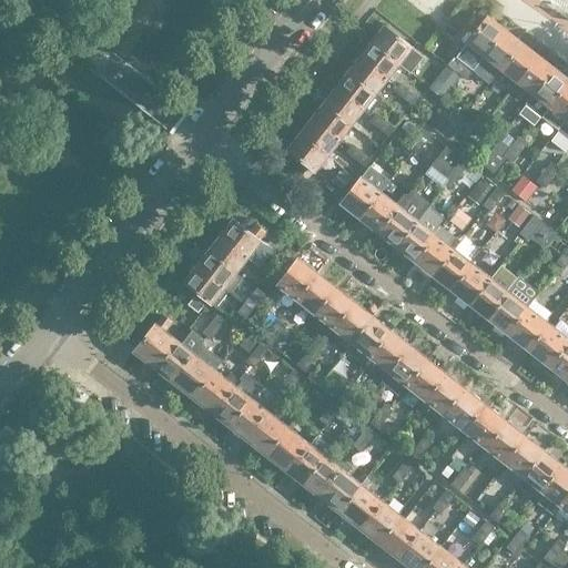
[(484,58),(505,30),(487,17),(466,44),(484,58)]
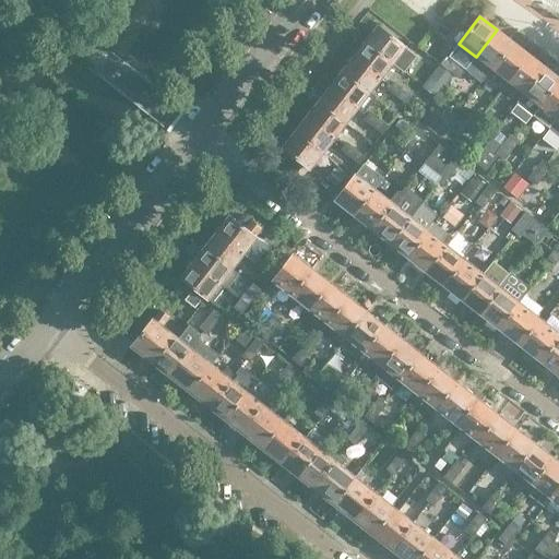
[(404,47),(378,27),(376,31),(372,31),(367,37),(368,40),(366,43),(392,63),(399,56),(404,48),(404,47)]
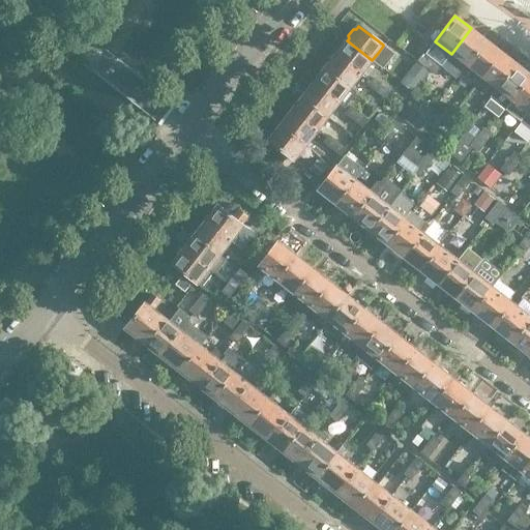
[(466,65),(487,40),(471,28),(451,54),(466,65)]
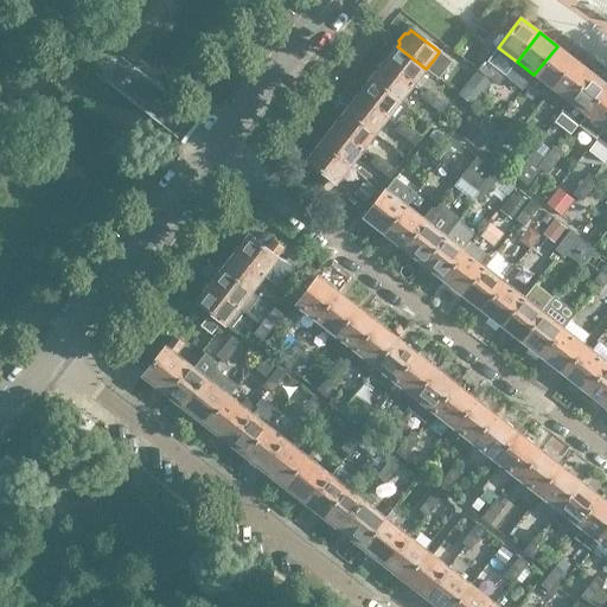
[(426,69),(397,46),(389,58),(387,56),(383,62),(413,84),(426,69)]
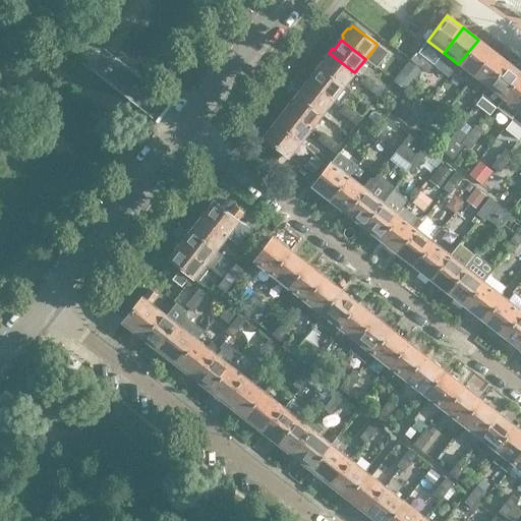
[(473,76),(493,51),(478,40),(458,64),(473,76)]
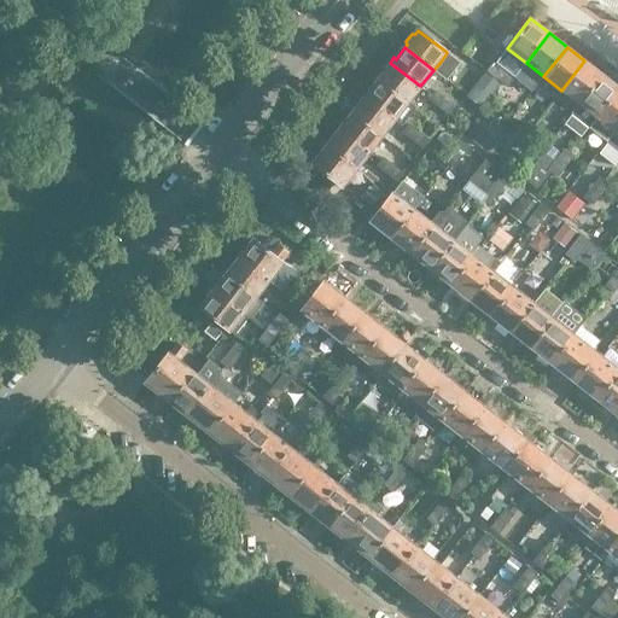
[(458,62),(447,53),(441,62),(452,70),(458,62)]
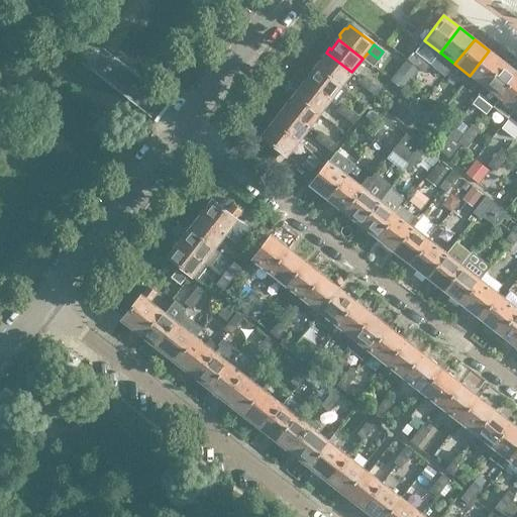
[(485,87),(504,63),(489,50),(470,76),(485,87)]
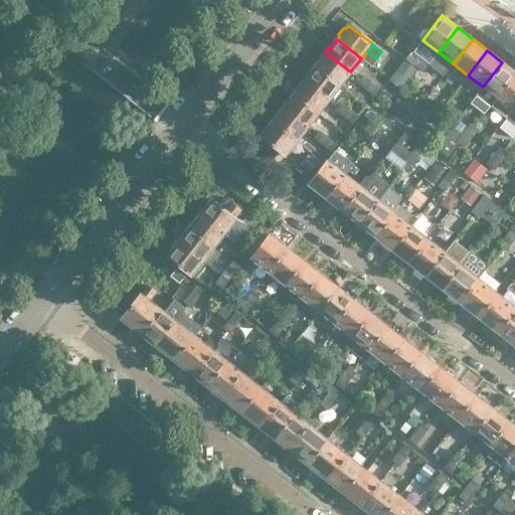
[(350,71),(325,52),(321,56),(323,57),(316,67),(340,86),(350,71)]
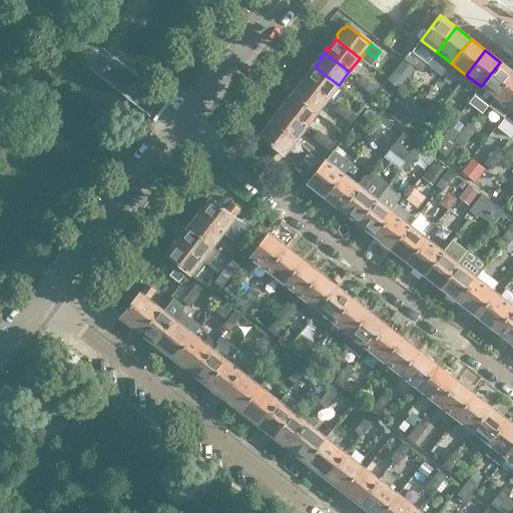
[(412,64),(418,57),(411,52),(405,59),(412,64)]
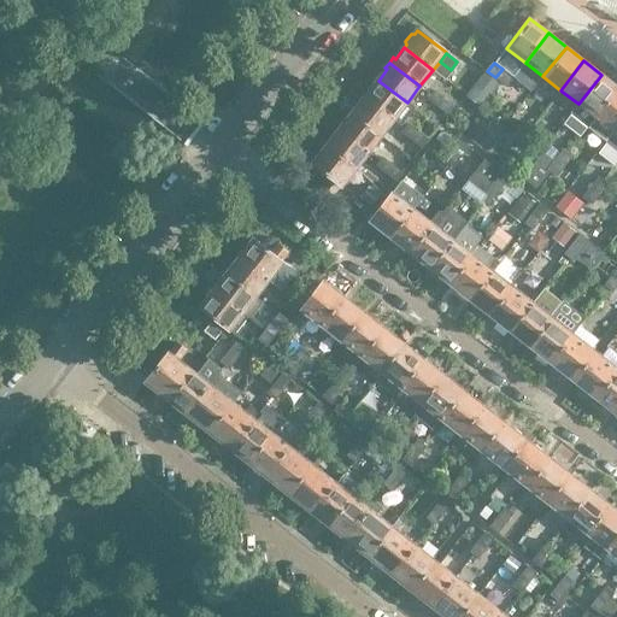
[(513,78),(503,69),(495,77),(507,86),(513,78)]
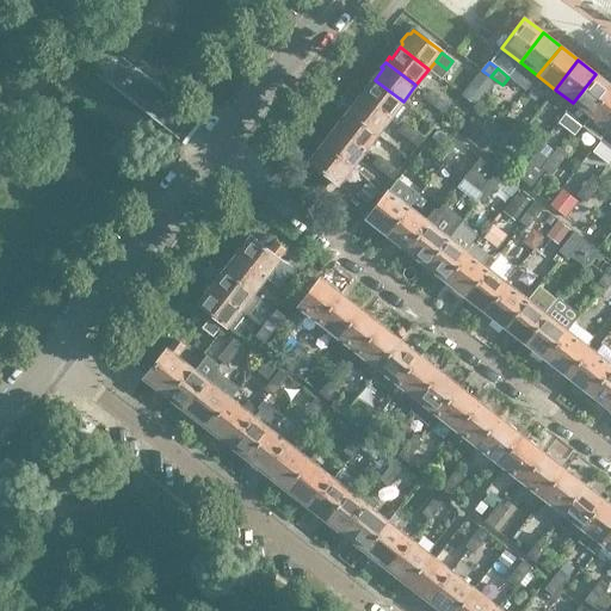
[(590,117),(610,90),(610,85),(596,74),(573,103),(590,117)]
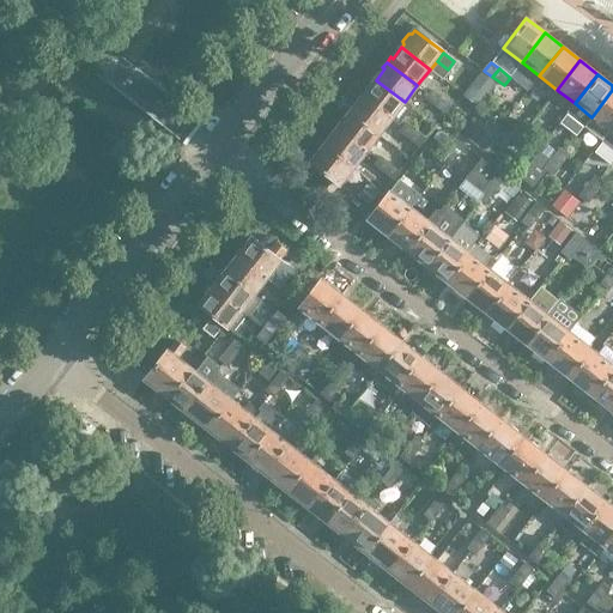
[(405,102),(376,80),(366,91),(365,90),(360,95),(392,119),(405,102)]
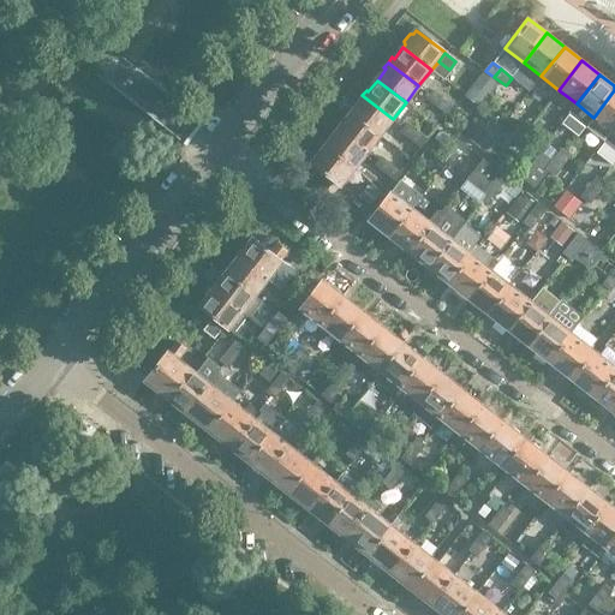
[(611,131),(614,126),(614,90),(593,118),(611,131)]
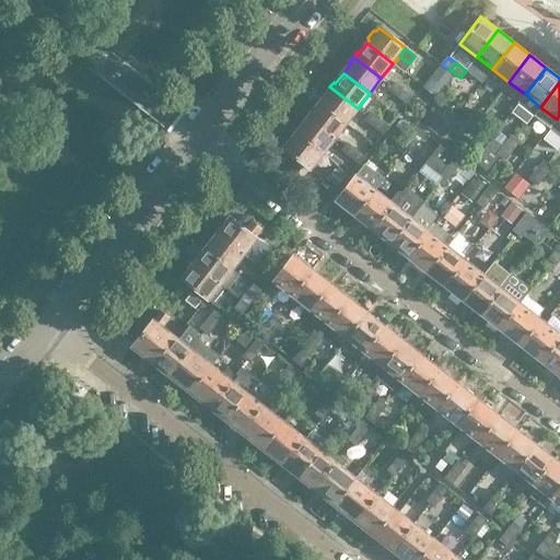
[(397,97),(404,90),(395,83),(388,90),(397,97)]
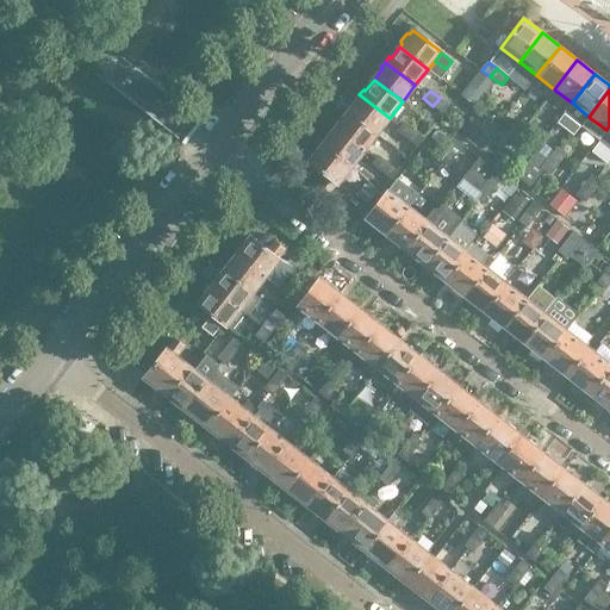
[(390,118),(359,94),(355,100),(356,101),(348,112),(377,135),(390,118)]
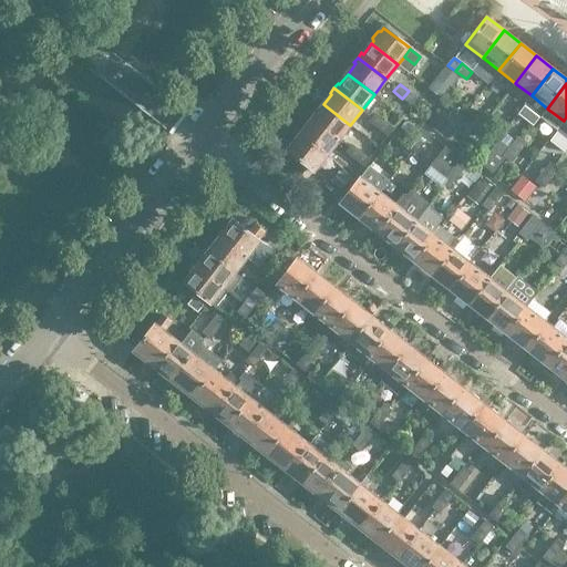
[(412,105),(418,98),(409,91),(402,99),(412,105)]
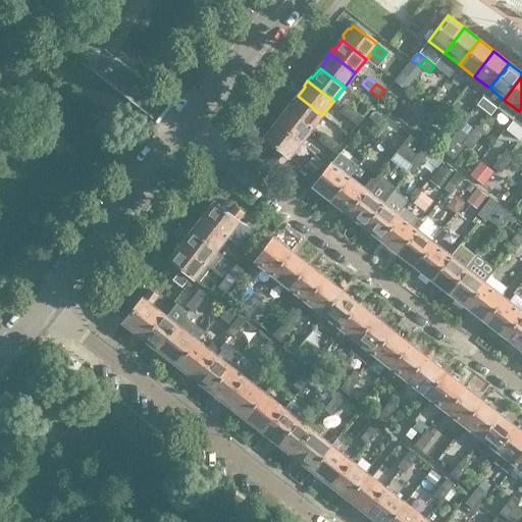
[(322,115),(298,96),(291,106),(289,104),(285,109),(311,129),(322,115)]
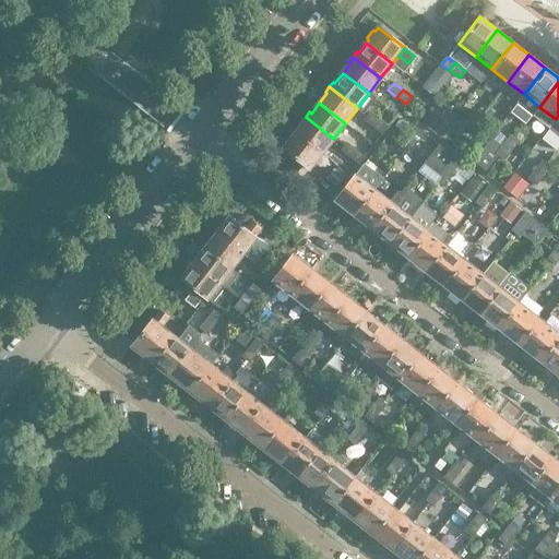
[(480,125),(486,118),(478,111),(473,119),(480,125)]
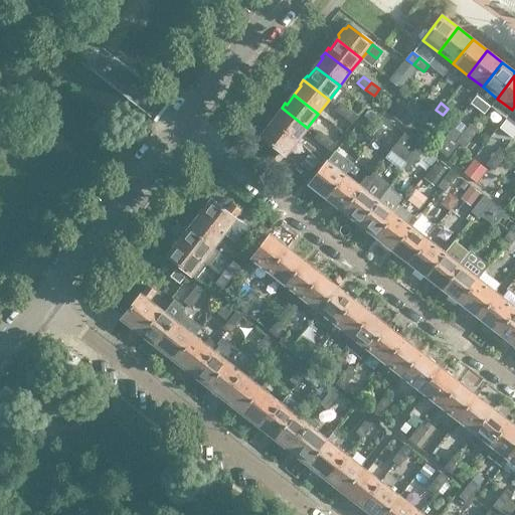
[(344,117),(349,111),(341,104),(336,111),(344,117)]
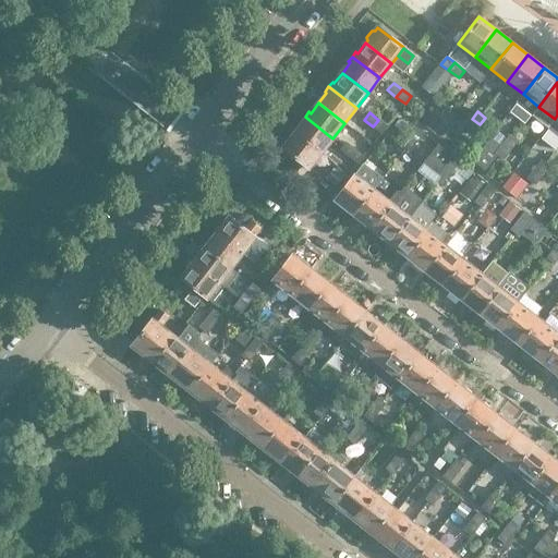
[(332,138),(305,117),(301,121),(303,122),(295,133),(322,153),(332,138)]
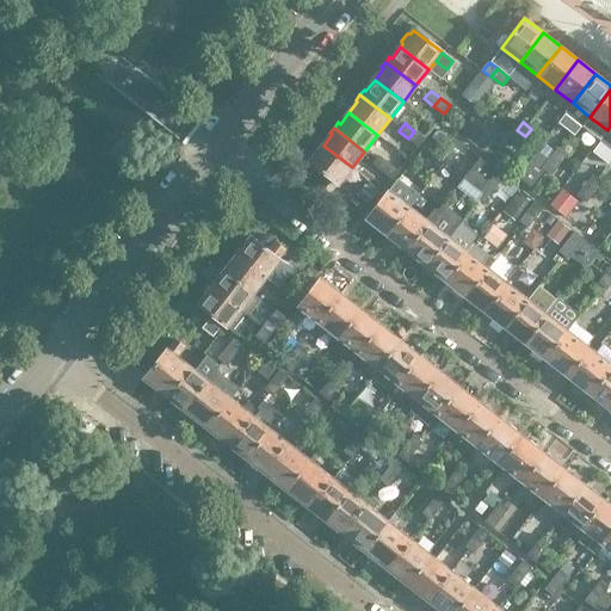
[(517,148),(525,136),(517,130),(508,141),(517,148)]
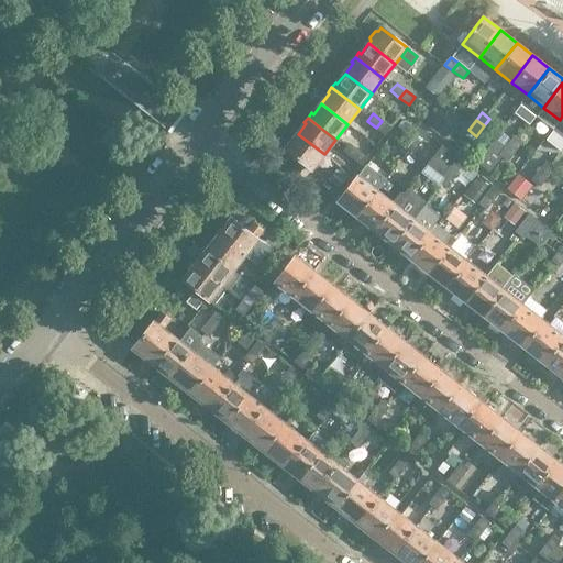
[(385,135),(390,128),(382,121),(376,128),(385,135)]
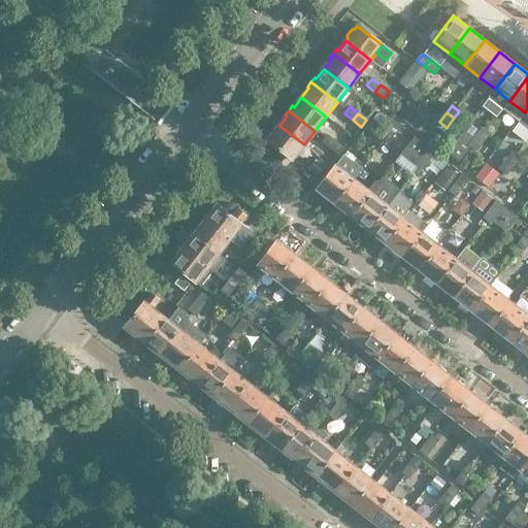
[(395,135),(402,126),(395,120),(388,129),(395,135)]
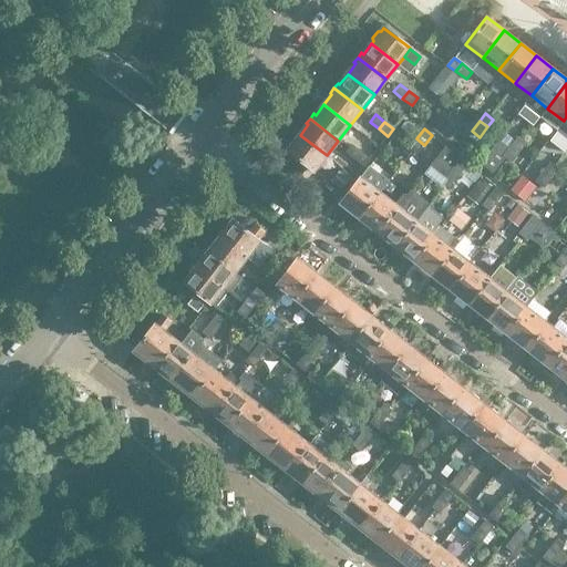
[(313,172),(327,155),(300,135),(298,137),(295,137),(290,144),(290,147),(287,151),(303,164),(297,172),(306,179),(313,171),(313,172)]
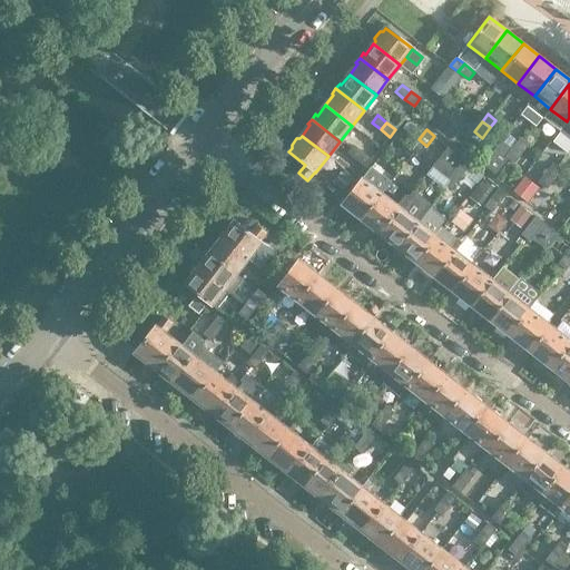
[(419,155),(426,146),(419,139),(412,148),(419,155)]
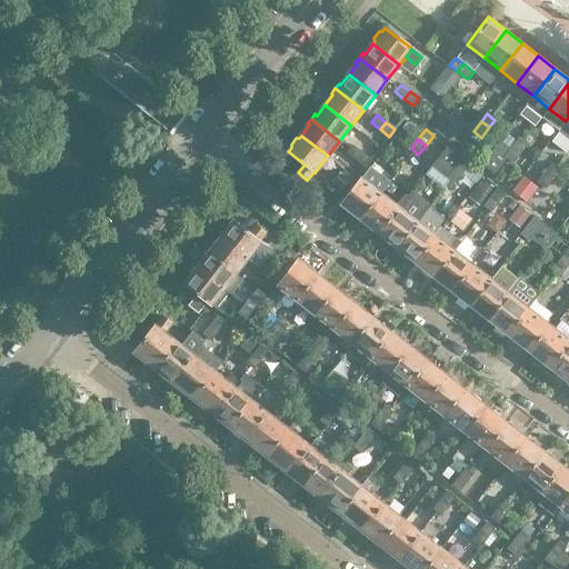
[(522,153),(528,146),(519,139),(513,147),(522,153)]
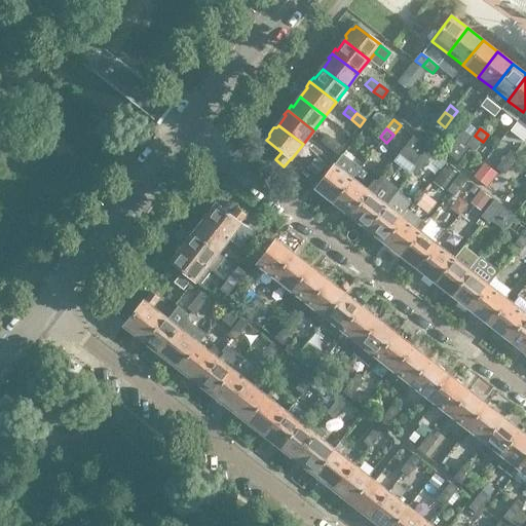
[(329,148),(335,141),(327,135),(321,141),(329,148)]
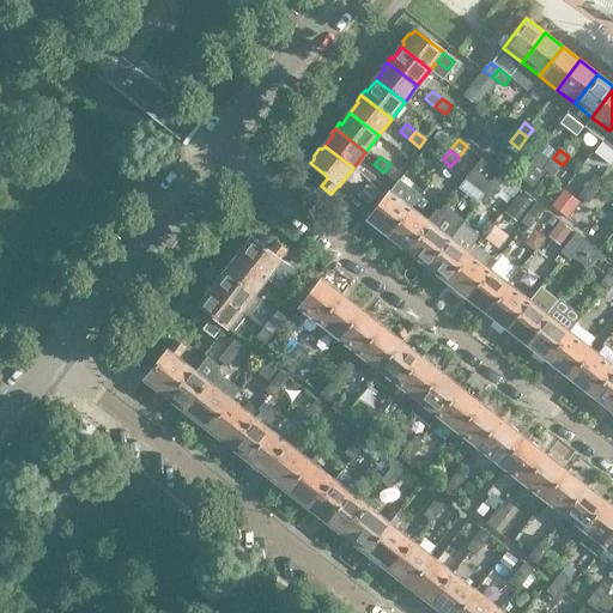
[(553,176),(563,165),(553,158),(545,169),(553,176)]
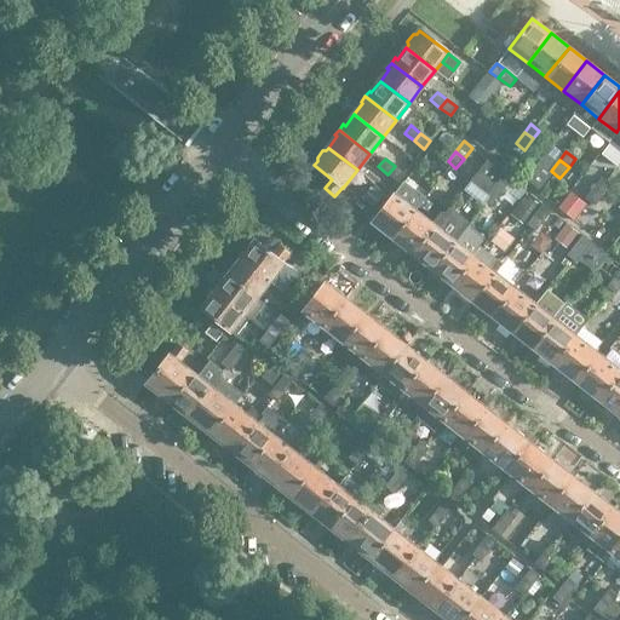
[(399,182),(405,173),(395,166),(388,174),(399,182)]
